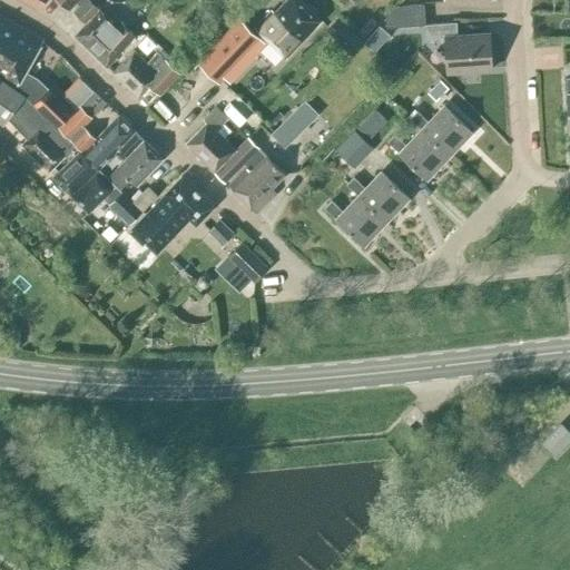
[(56,0),(68,11),(76,2),(77,0),(56,0)]
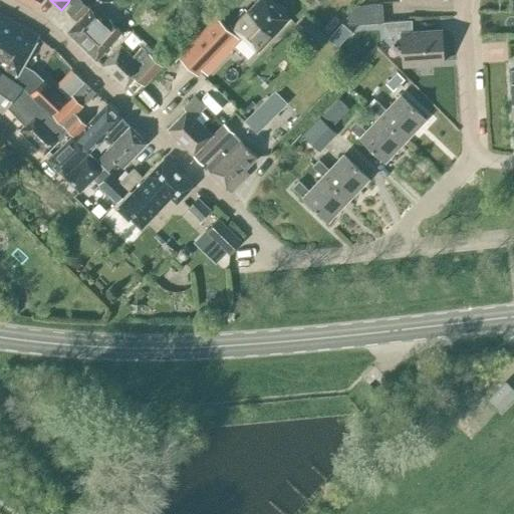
[(71,5),(66,10),(77,20),(88,9),(85,6),(89,0),(69,0),(68,2),(71,5)]
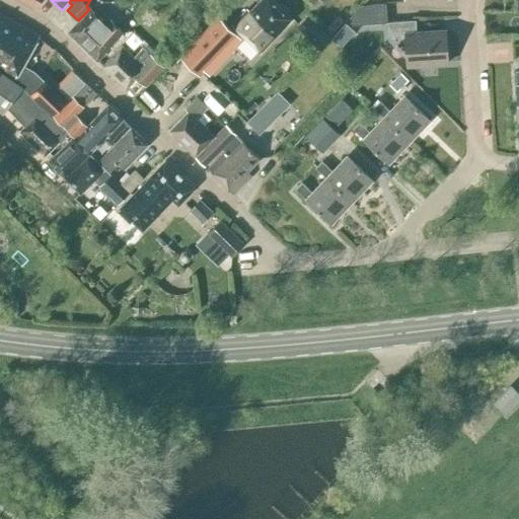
[(292,18),(273,0),(261,0),(249,12),(247,9),(229,28),(216,17),(179,55),(200,73),(236,36),(241,41),(244,36),(260,52),(292,18)]
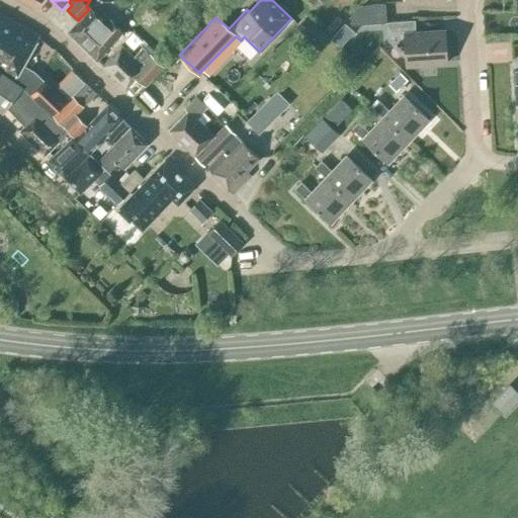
[(386,21),(384,3),(358,6),(350,14),(351,24),(386,21)]
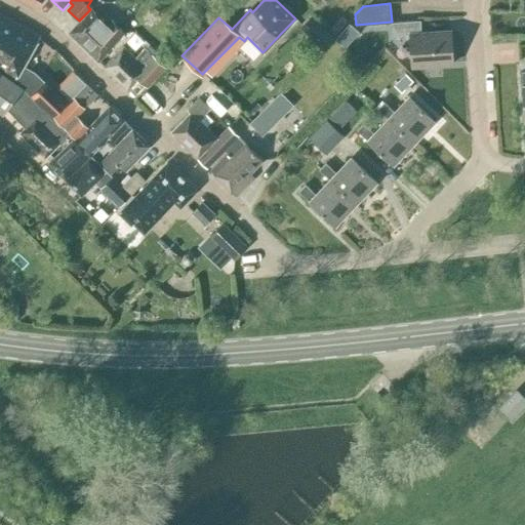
[(69,33),(97,62),(124,33),(110,19),(107,24),(90,9),(79,21),(69,33)]
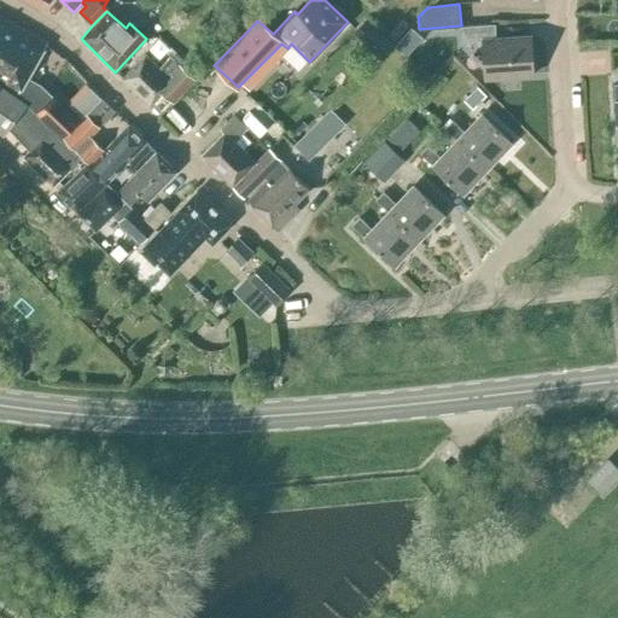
[(0,83),(17,94),(16,95),(27,101),(25,101),(34,109),(41,116),(50,108),(24,81),(46,44),(0,18),(0,83)]
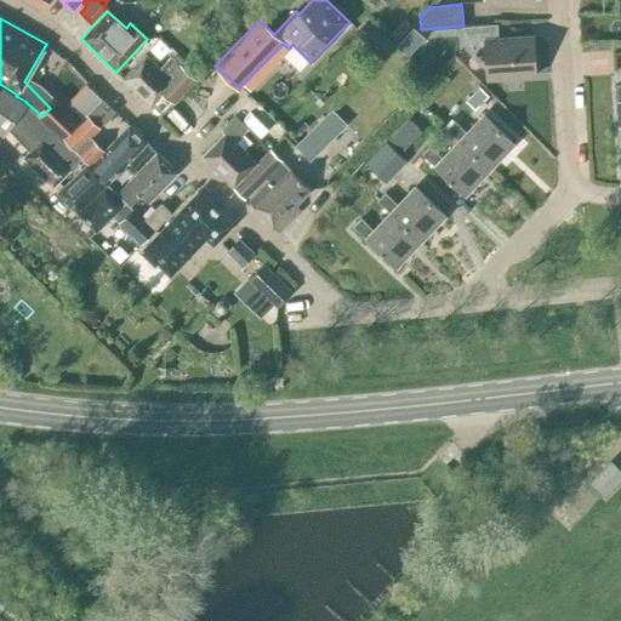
[(497,24),(463,27),(465,43),(484,41),(486,79),(535,75),(533,36),(497,39),(497,24)]
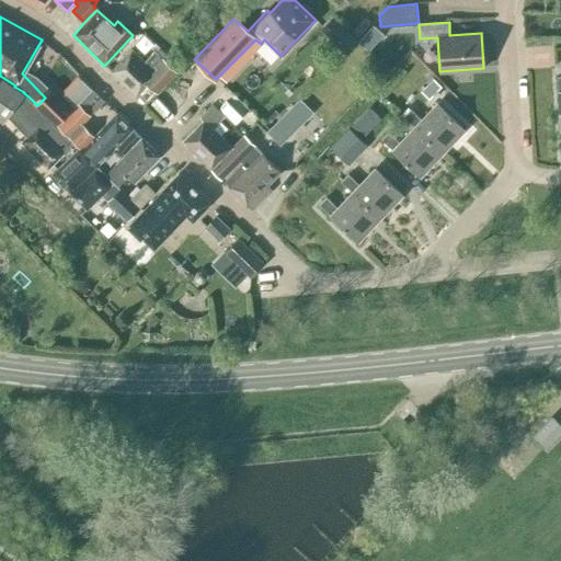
[(356,38),(345,27),(333,41),(344,52),(356,38)]
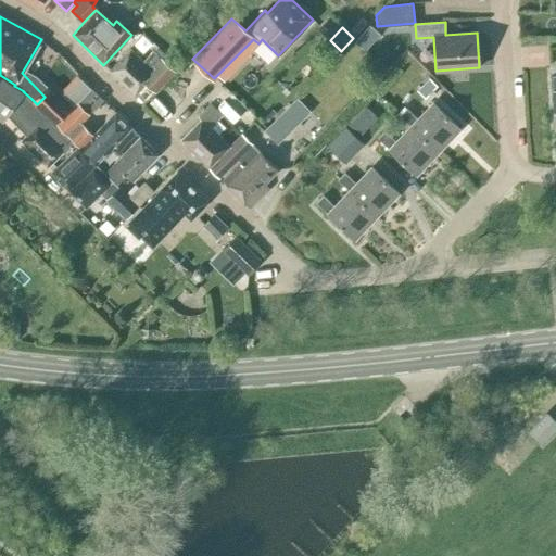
[(366,49),(371,42),(362,34),(356,41),(366,49)]
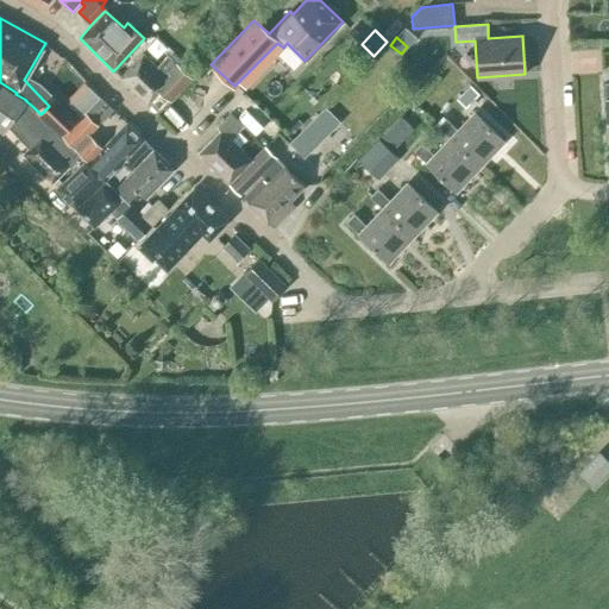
[(169,100),(190,79),(168,56),(156,68),(143,55),(120,77),(148,104),(159,90),(169,100)]
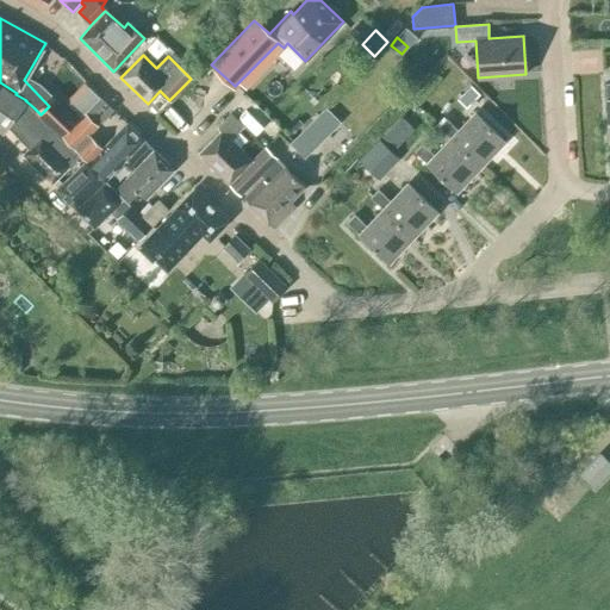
[(263,76),(247,99),(267,113),(284,91),(263,76)]
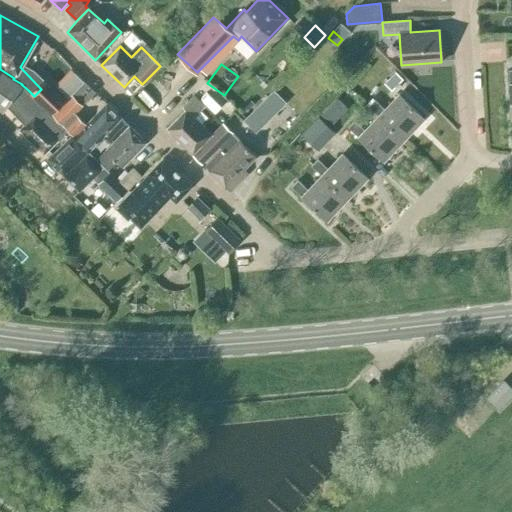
[(0,109),(3,112),(7,105),(21,84),(22,84),(13,79),(0,70),(0,109)]
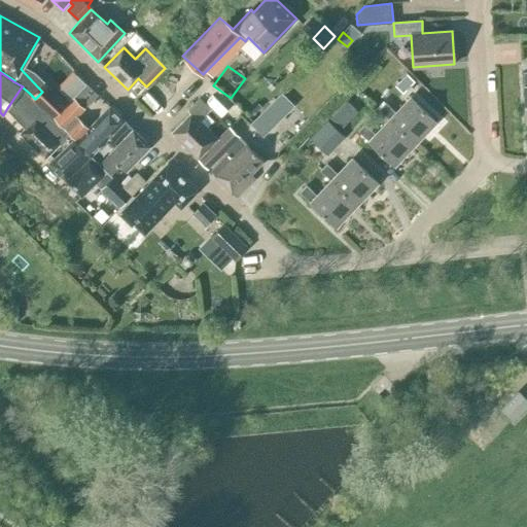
[(407,74),(397,83),(403,90),(413,80),(407,74)]
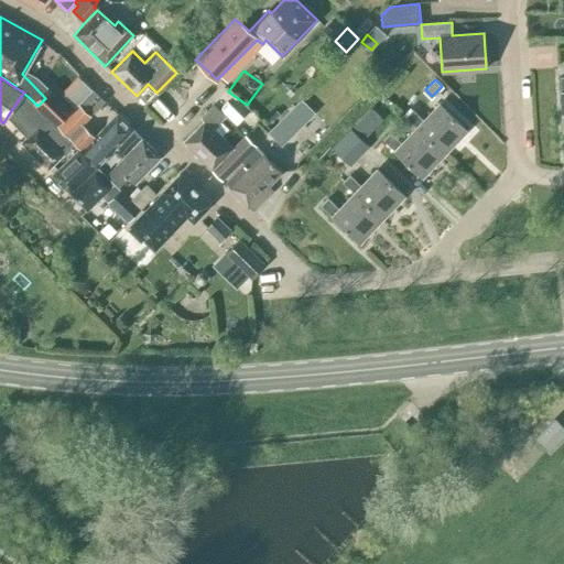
[(22,141),(49,167),(73,143),(56,127),(57,126),(38,106),(31,99),(23,93),(8,116),(22,130),(26,126),(32,131),(22,141)]
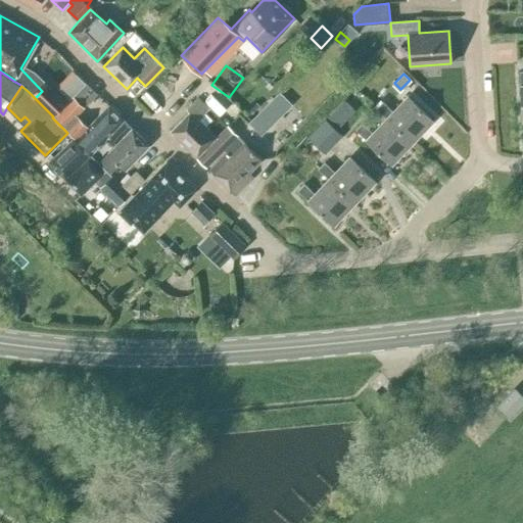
[(42,91),(35,98),(53,116),(54,116),(66,104),(47,86),(42,91)]
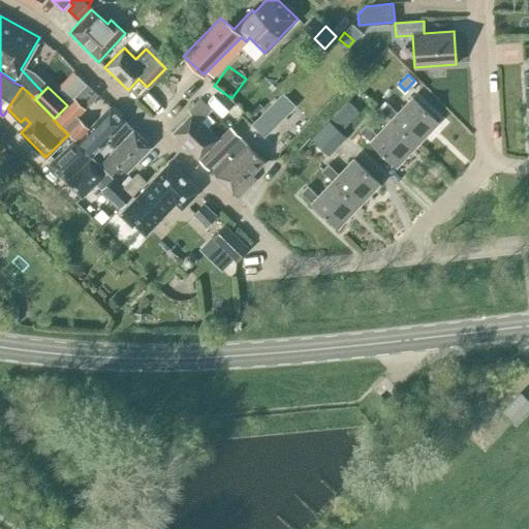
[(65,129),(85,109),(74,98),(55,119),(65,129)]
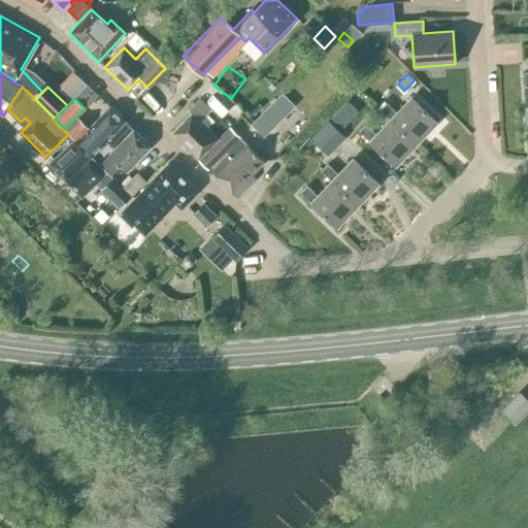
[(380,109),(390,120),(417,143),(437,122),(411,98),(397,112),(386,102),(380,109)]
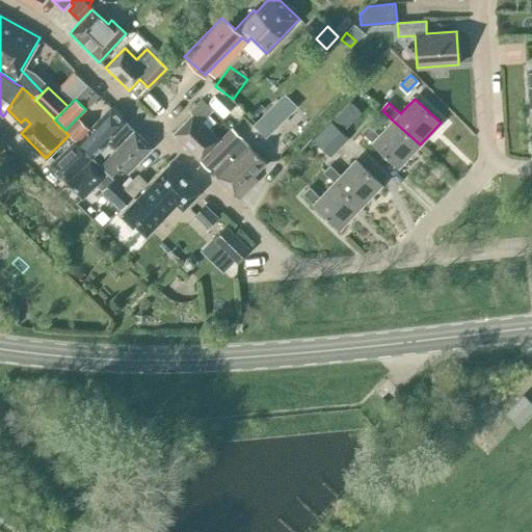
[(174,134),(200,160),(219,140),(207,129),(215,121),(209,114),(212,111),(201,100),(190,110),(192,114),(174,134)]
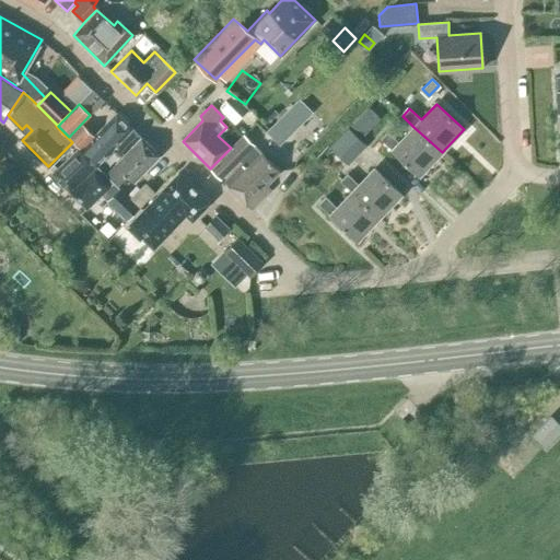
[(82,150),(98,166),(116,147),(124,154),(135,143),(141,137),(116,113),(94,137),(82,150)]
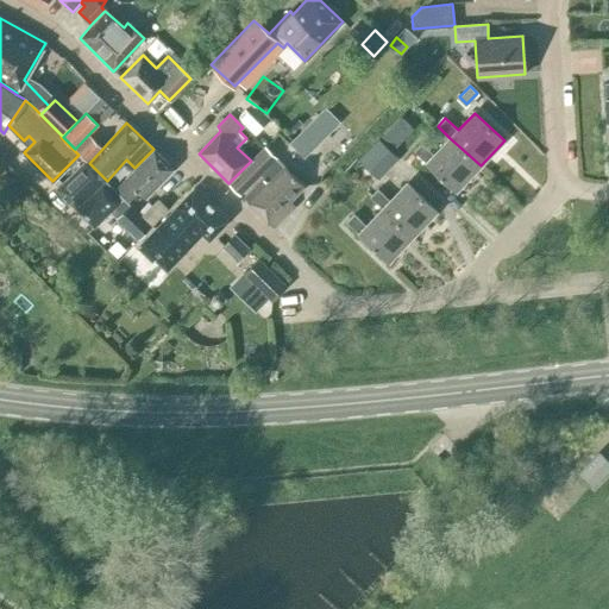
[(305,158),(319,144),(305,129),(290,143),(305,158)]
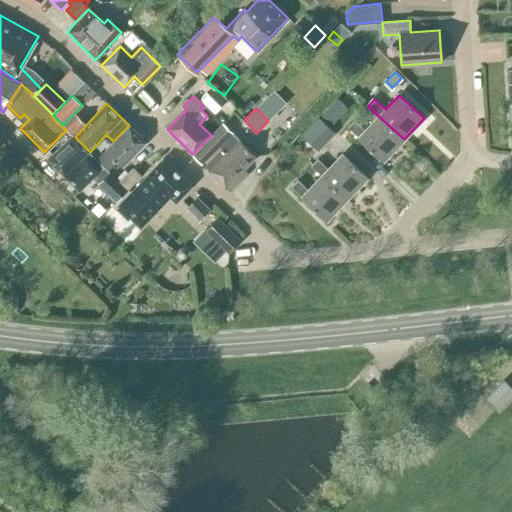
[(70,135),(48,157),(65,175),(90,152),(75,137),(86,125),(76,115),(65,127),(71,133),(70,135)]
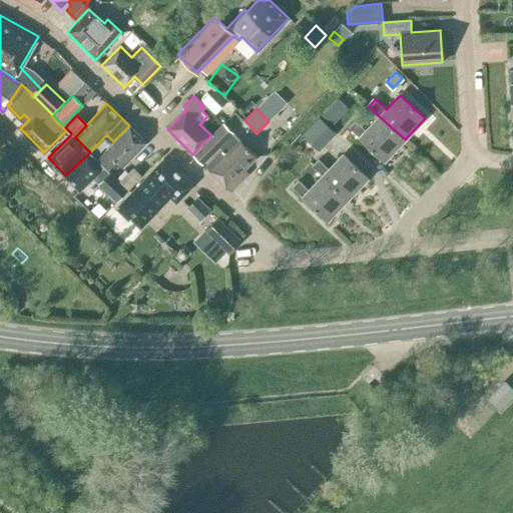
[(384,161),(404,140),(405,139),(379,116),(366,130),(355,120),(349,127),(384,161)]
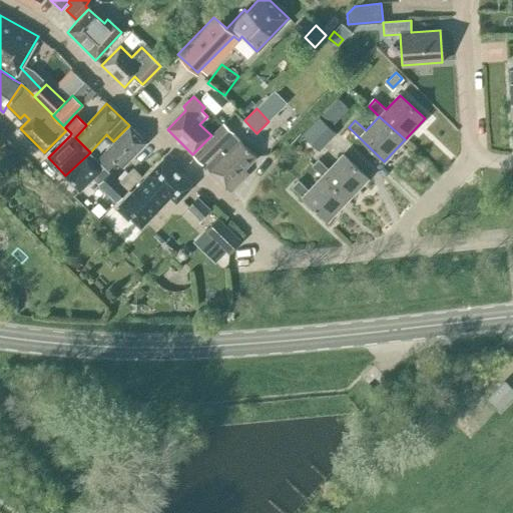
[(302,135),(317,149),(333,130),(318,117),(302,135)]
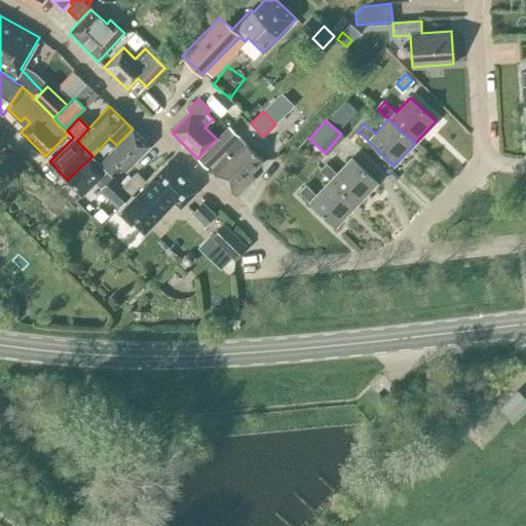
[(133,128),(126,135),(99,162),(111,175),(119,165),(125,171),(150,146),(133,128)]
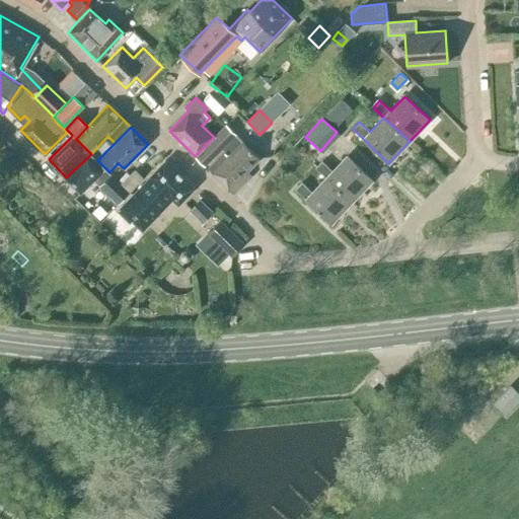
[(258,158),(241,142),(225,127),(196,156),(205,165),(222,147),(225,150),(207,168),(233,194),(250,175),(246,171),(258,158)]
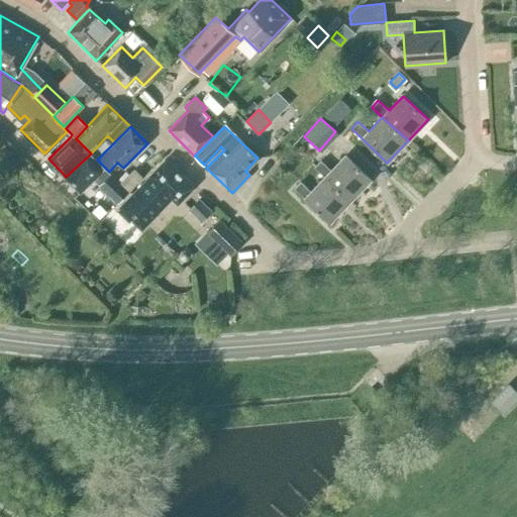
[(128,192),(109,172),(97,160),(91,153),(66,177),(80,191),(93,179),(117,203),(122,198),(128,192)]
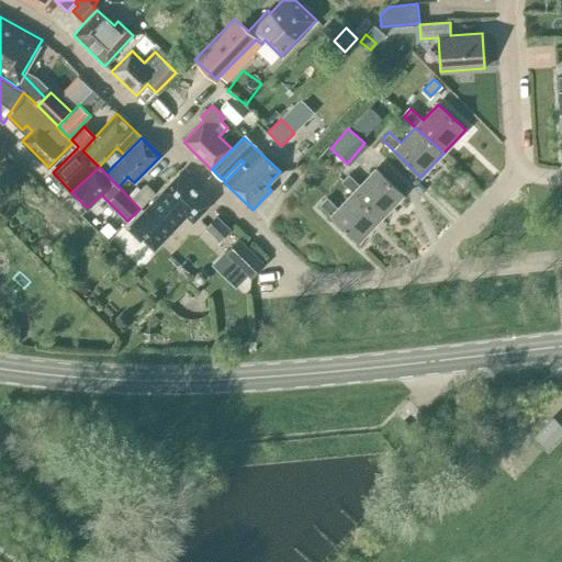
[(341,182),(353,193),(380,218),(403,195),(375,169),(360,186),(348,175),(341,182)]
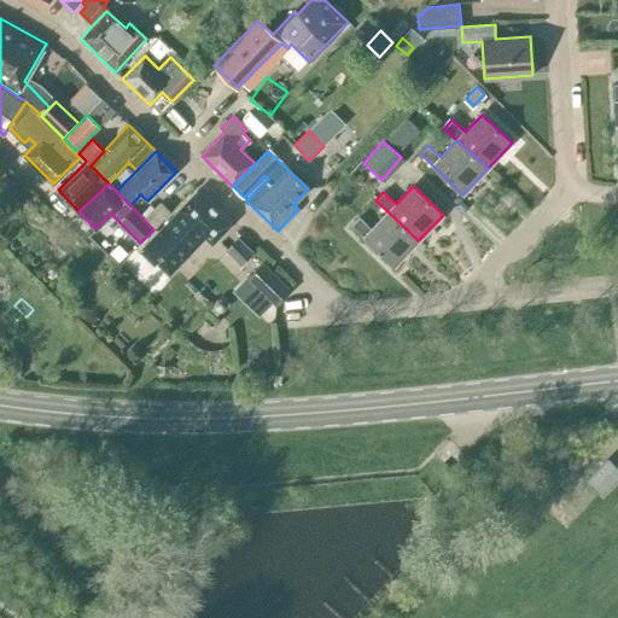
[(168,275),(205,237),(211,244),(231,225),(197,192),(179,210),(175,207),(153,229),(146,237),(150,240),(138,252),(155,267),(157,264),(168,275)]
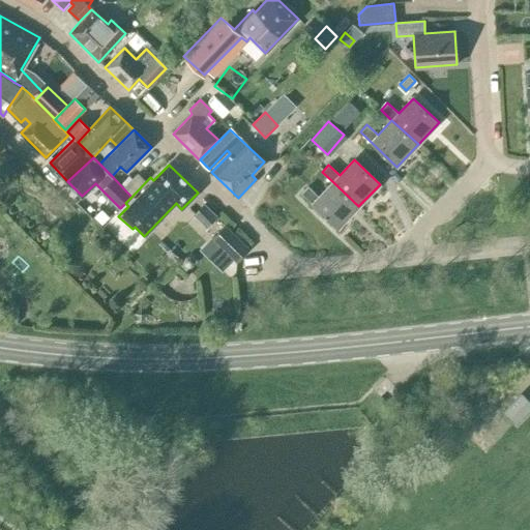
[(337,228),(358,206),(333,182),(319,197),(308,186),(301,194),(337,228)]
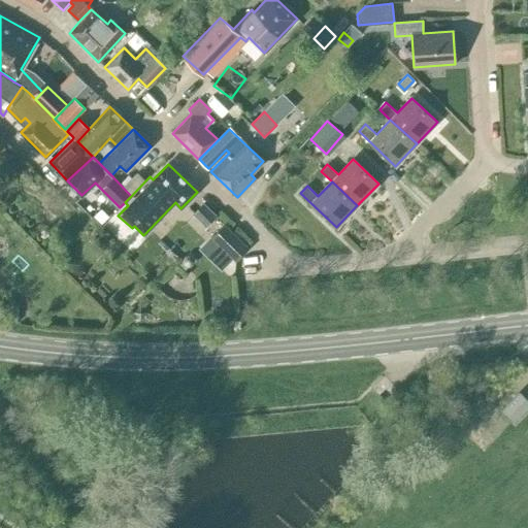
[(204,226),(215,216),(203,204),(193,215),(204,226)]
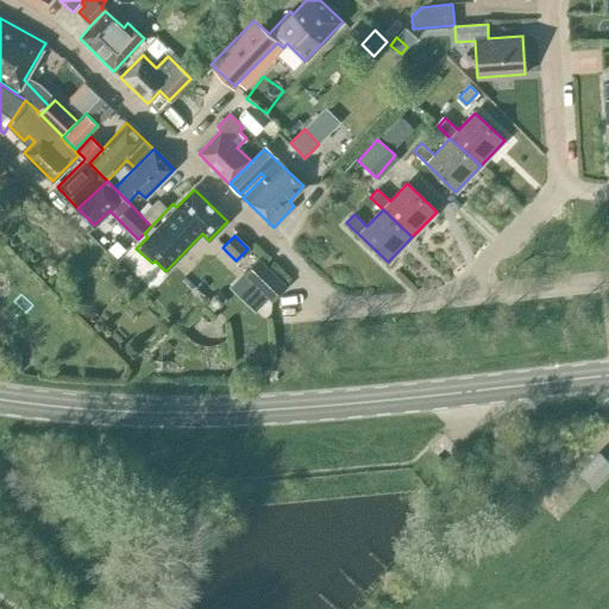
[(258,259),(244,274),(271,301),(286,287),(258,259)]
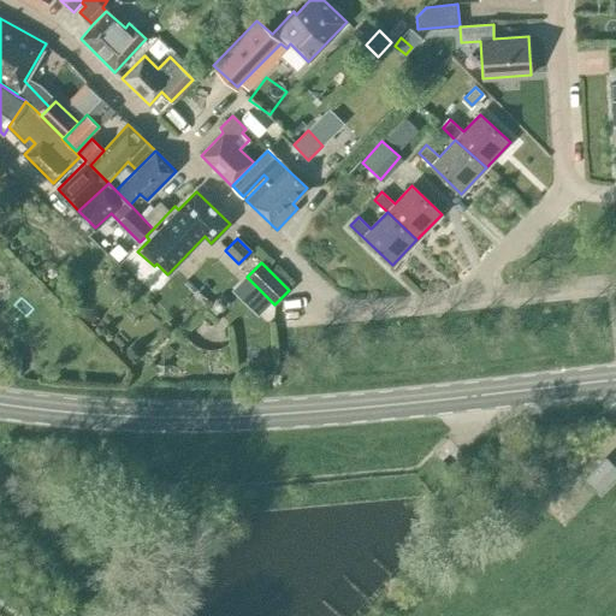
[(227,303),(225,298),(220,296),(215,298),(213,303),(215,309),(220,311),(225,308),(227,303)]
